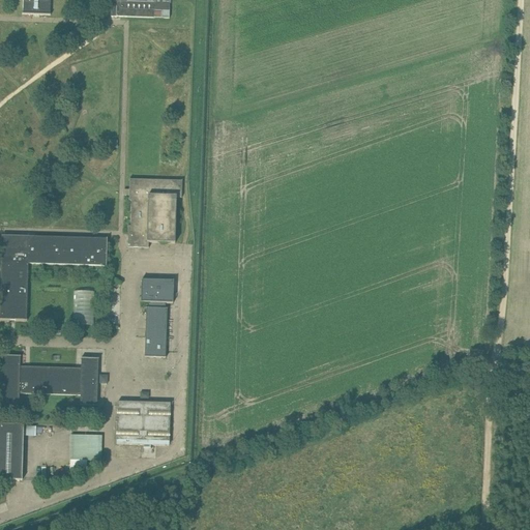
[(23,0),(23,13),(50,15),(50,0),(106,0),(106,2),(112,2),(111,17),(169,19),(169,0),(23,0)]
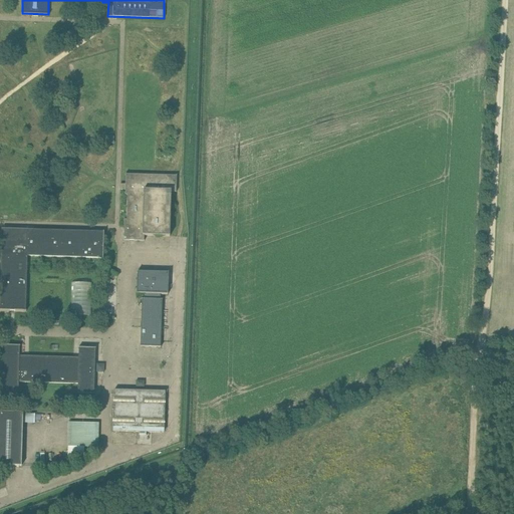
[(124,219),(123,241),(143,241),(143,236),(170,237),(171,193),(176,193),(177,176),(124,174),(124,185),(119,185),(119,189),(124,189),(124,194),(126,194),(126,219),(124,219)]
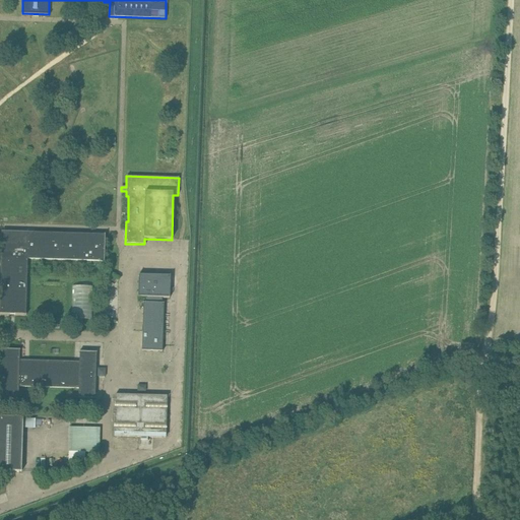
[(1,233),(0,275),(0,314),(25,315),(26,260),(104,262),(105,236),(1,233)]
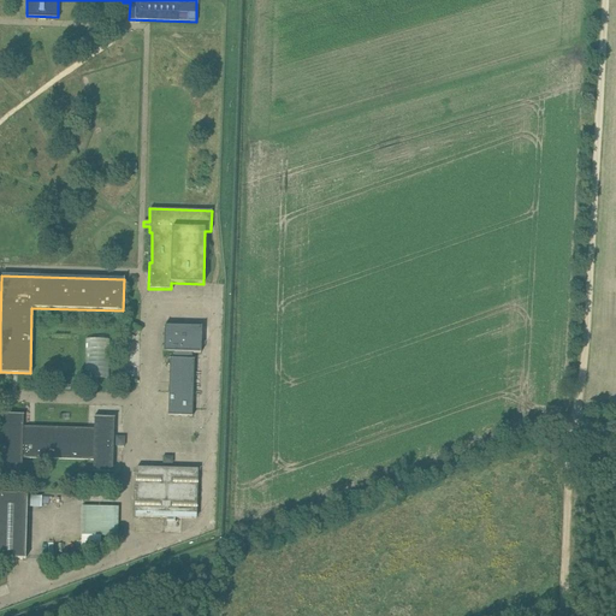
[(201,353),(201,326),(164,325),(164,351),(172,351),(172,357),(170,357),(169,415),(191,415),(194,359),(191,359),(191,353),(201,353)]
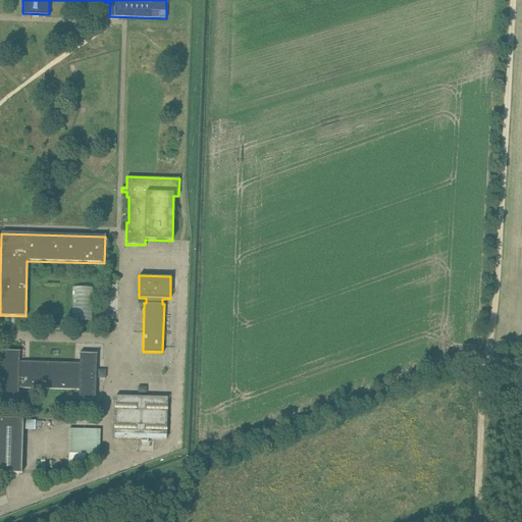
[(92,320),(93,288),(72,288),(71,320),(92,320)]
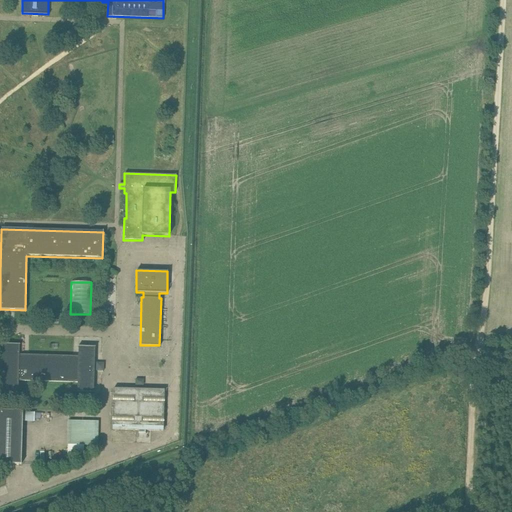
[(113,324),(115,313),(103,311),(101,322),(113,324)]
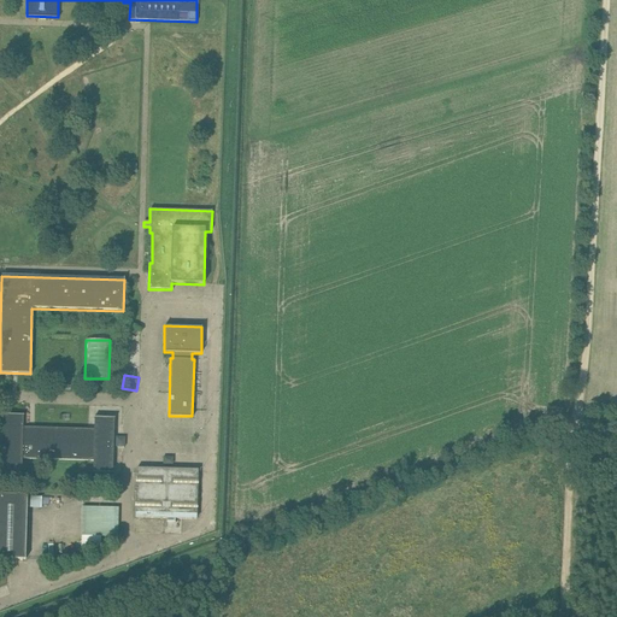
[(0,415),(0,470),(21,471),(22,459),(93,462),(93,474),(112,474),(113,419),(94,418),(94,430),(22,428),(23,416),(0,415)]
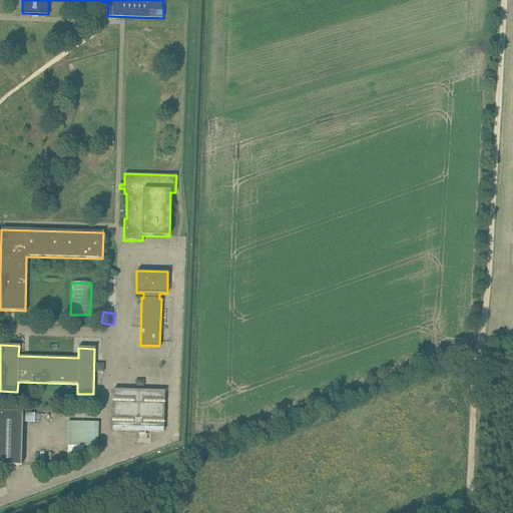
[(163,432),(164,391),(113,389),(112,431),(163,432)]
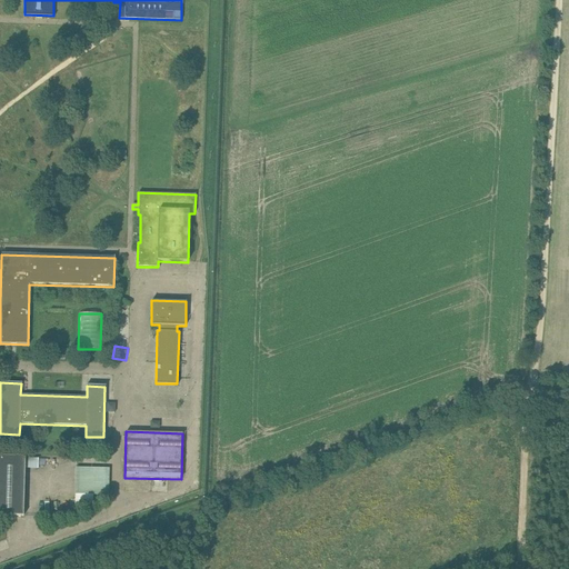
[(0,515),(22,517),(25,458),(0,457),(0,515)]
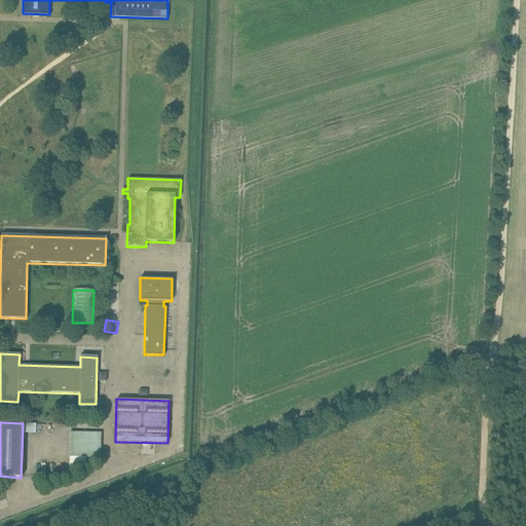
[(102,434),(70,433),(69,457),(101,458),(102,434)]
